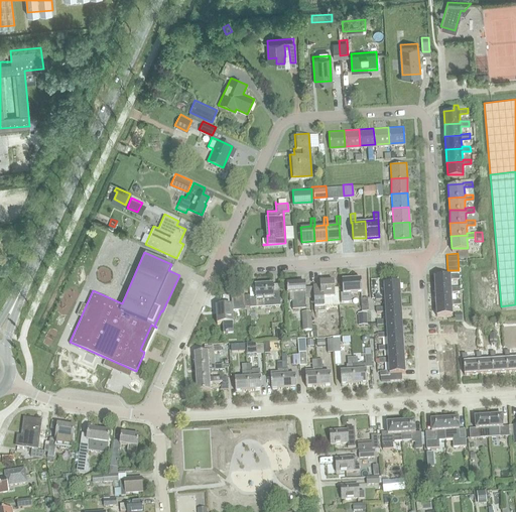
[(450,286),(450,285),(449,277),(459,276),(459,272),(448,272),(448,274),(433,275),(434,287),(450,286)]
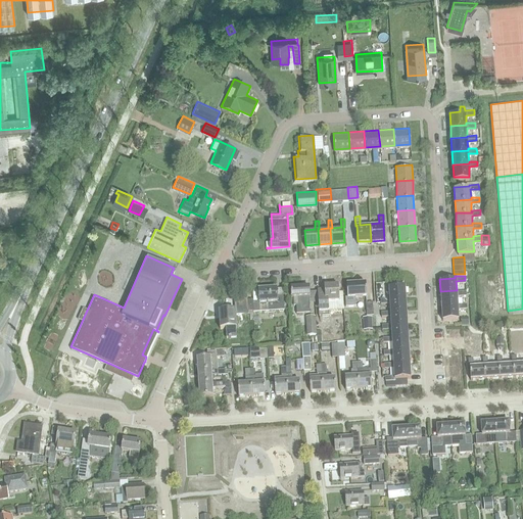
[(377,278),(378,289),(386,289),(386,277),(377,278)]
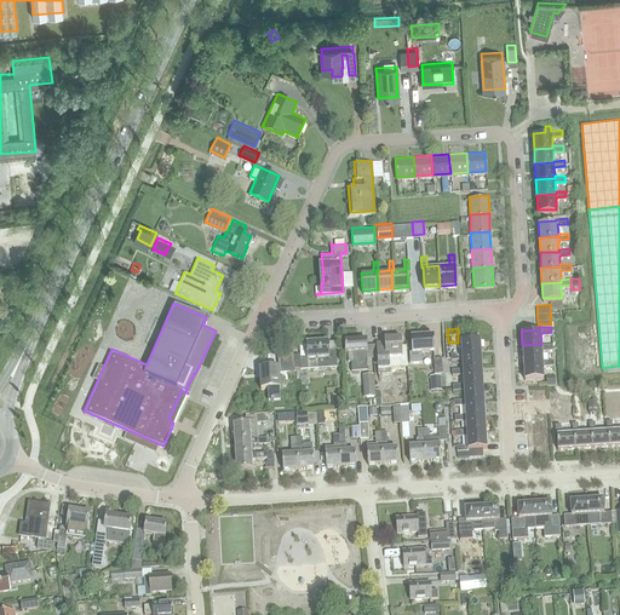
[(434,348),(432,333),(411,334),(411,349),(408,349),(409,360),(422,360),(420,349),(434,348)]
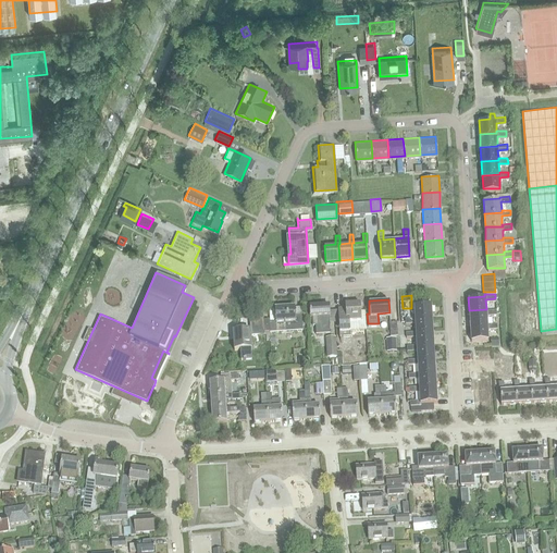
[(360,307),(360,300),(345,302),(345,306),(345,308),(338,308),(339,329),(339,334),(350,333),(349,330),(349,328),(351,328),(364,327),(363,308),(360,308),(360,307)]
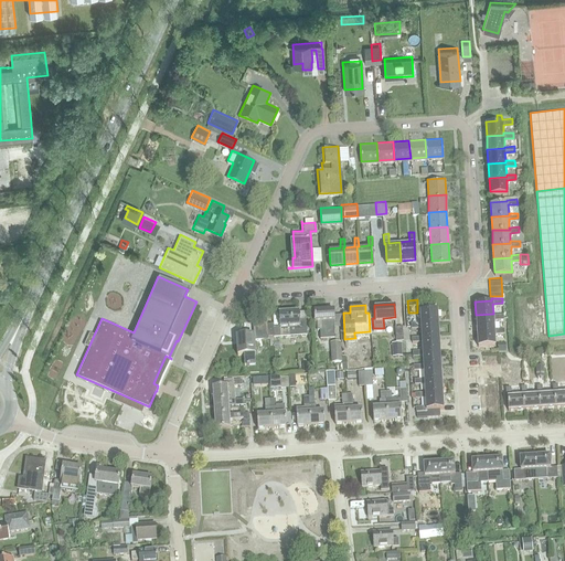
[(333,317),(333,307),(313,308),(315,319),(317,318),(317,327),(320,327),(320,336),(333,335),(332,317),(333,317)]
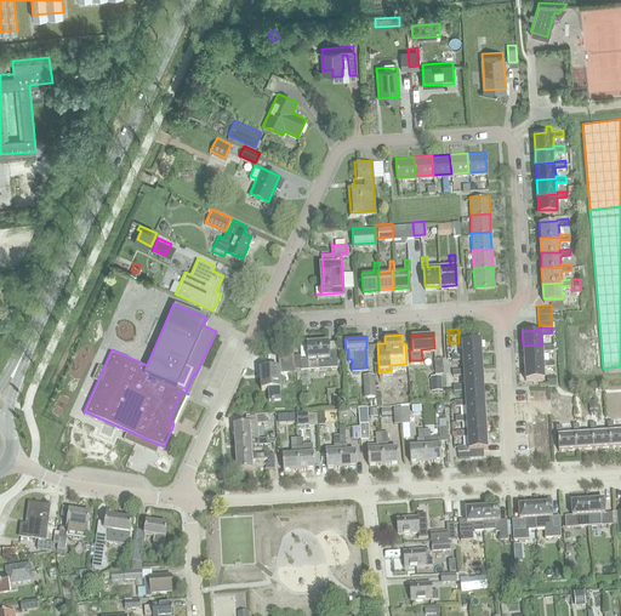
[(451,358),(462,357),(462,354),(480,353),(480,338),(474,338),(461,340),(461,351),(451,352),(451,358)]
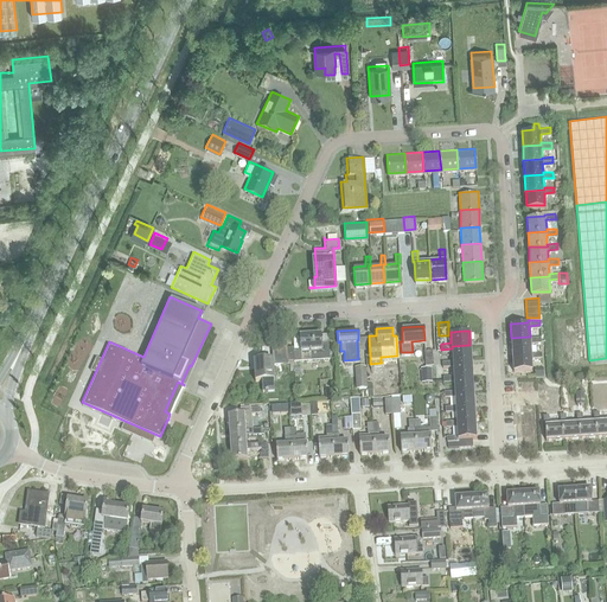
[(300,347),(293,348),(293,357),(293,358),(294,358),(328,356),(327,332),(320,332),(300,333),(300,347)]
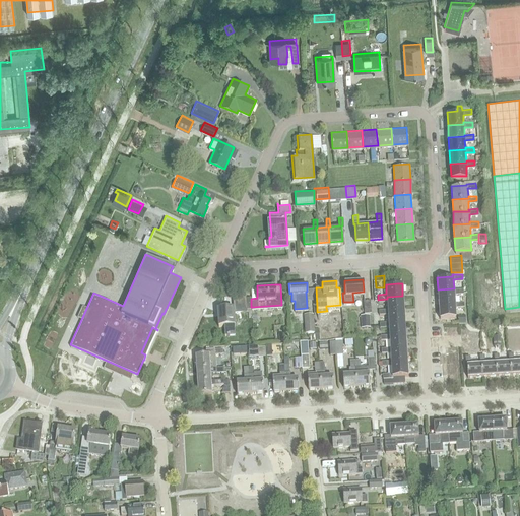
[(454,288),(438,289),(439,303),(455,302),(455,300),(454,293),(463,292),(463,286),(454,287),(454,288)]
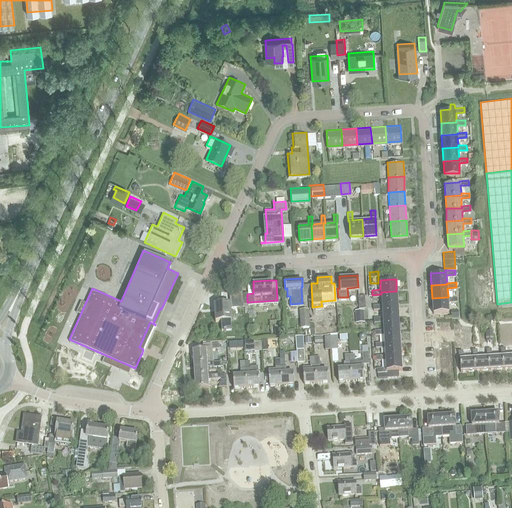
[(381,305),(397,304),(396,291),(381,292),(381,294),(381,302),(372,303),(373,307),(381,307),(381,305)]
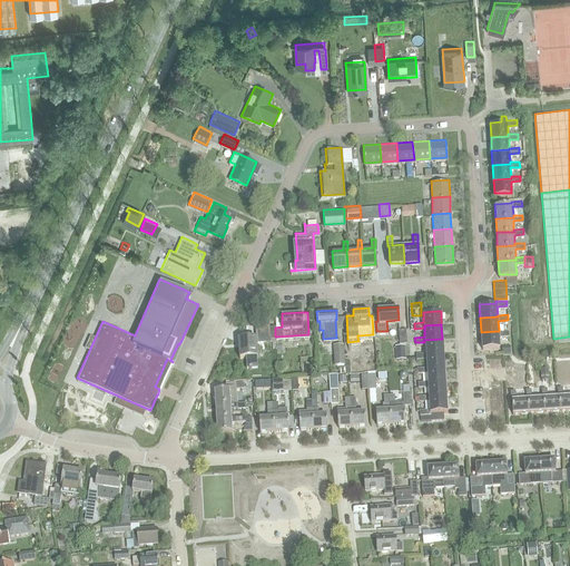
[(269,335),(269,325),(255,327),(256,335),(238,337),(239,355),(245,355),(246,366),(256,364),(256,354),(256,340),(269,339),(269,335)]
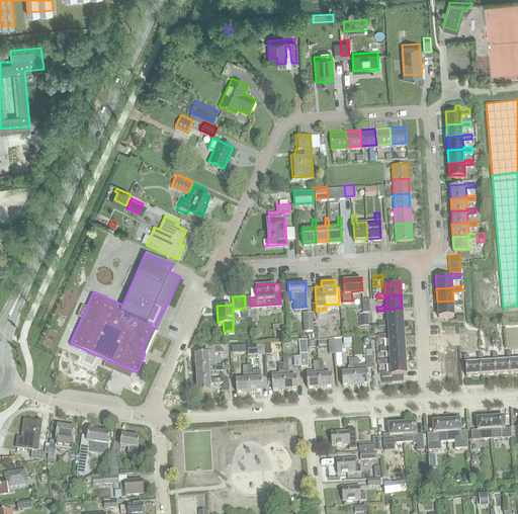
[(453,301),(437,302),(438,315),(453,314),(453,304),(462,304),(461,298),(453,298),(453,301)]
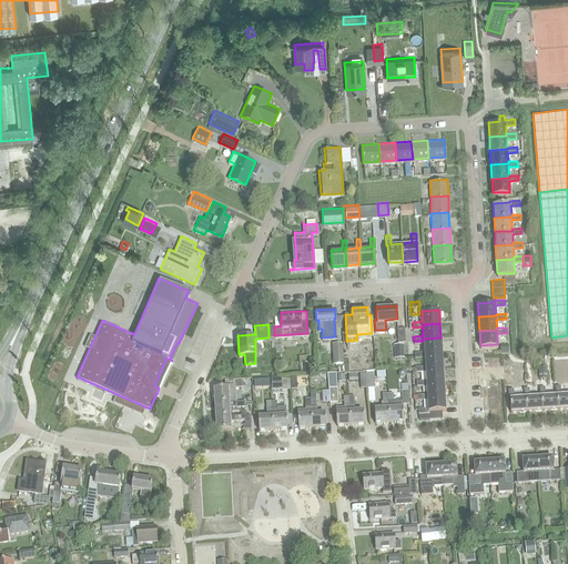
[(424,352),(442,352),(440,338),(423,339),(423,341),(424,350),(414,350),(415,355),(424,354),(424,352)]
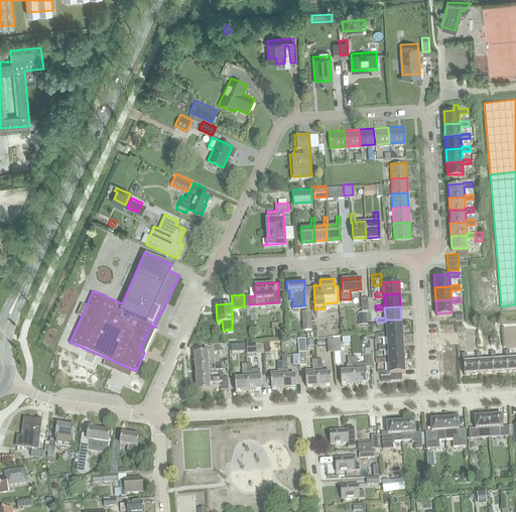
[(358,310),(358,323),(367,323),(366,309),(358,310)]
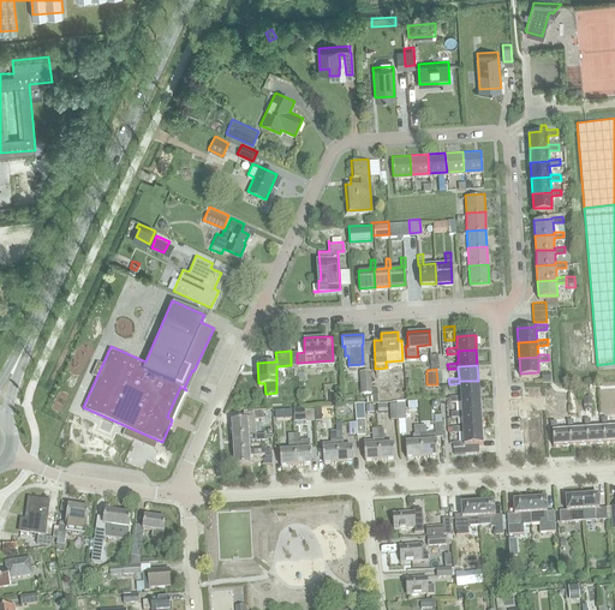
[(460,396),(479,395),(478,381),(459,381),(459,383),(460,393),(449,394),(449,400),(460,399),(460,396)]
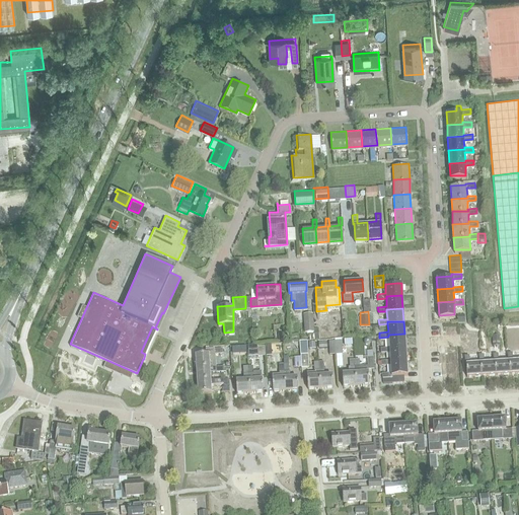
[(279,338),(286,338),(285,329),(278,330),(279,338)]
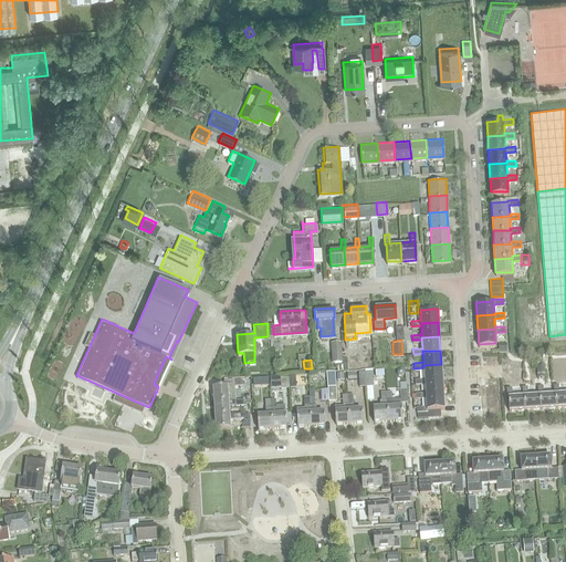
[(415,382),(425,382),(425,380),(441,378),(441,364),(423,365),(423,367),(425,376),(415,376),(415,382)]
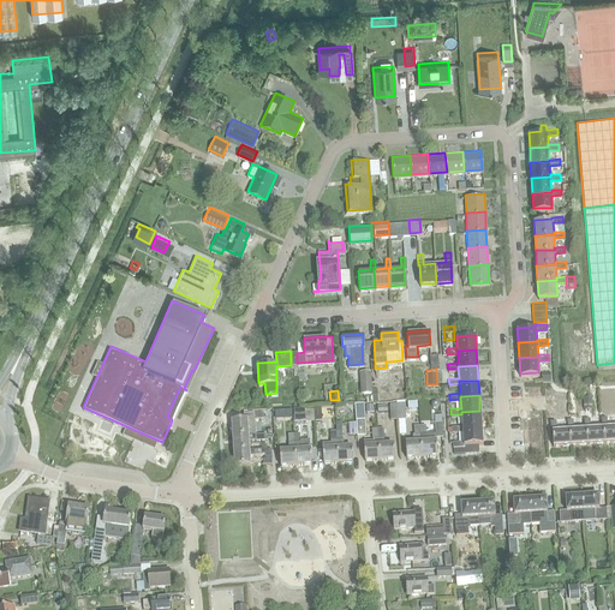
[(254,431),(255,431),(255,416),(263,416),(263,410),(254,410),(243,411),(243,417),(232,417),(232,432),(254,431)]
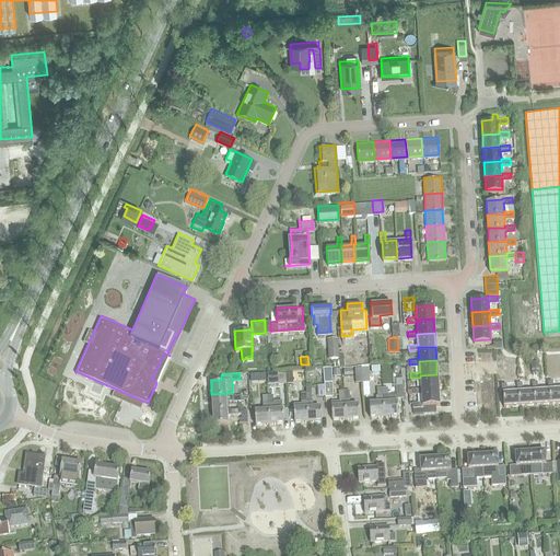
[(420,375),(420,378),(420,385),(411,386),(411,392),(420,391),(420,390),(438,389),(436,374),(420,375)]
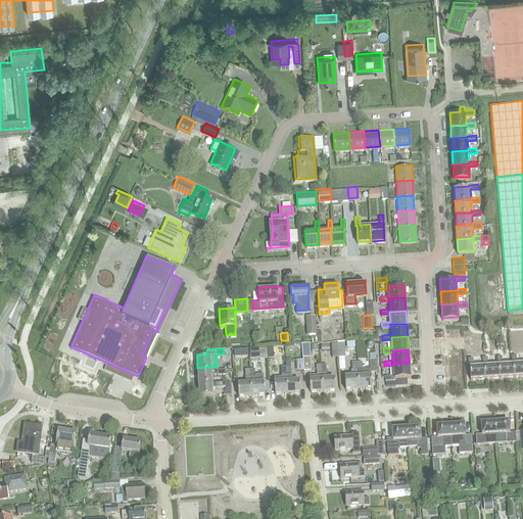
[(513,362),(514,374),(522,373),(522,361),(516,362),(515,355),(511,355),(511,362),(513,362)]
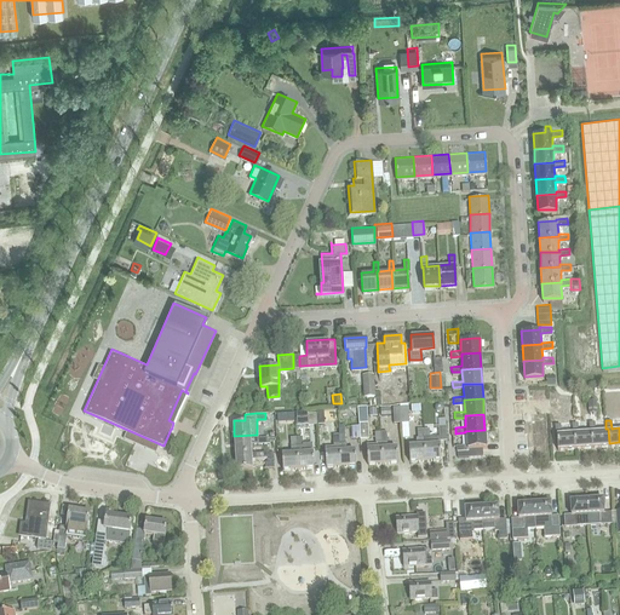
[(591,430),(591,444),(609,443),(608,429),(606,429),(595,430),(593,421),(589,421),(589,430),(591,430)]
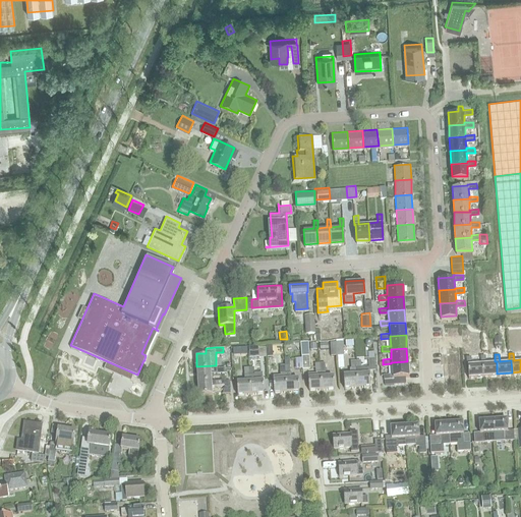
[(481,362),(482,375),(497,374),(497,361),(495,361),(485,362),(484,355),(479,355),(480,362),(481,362)]
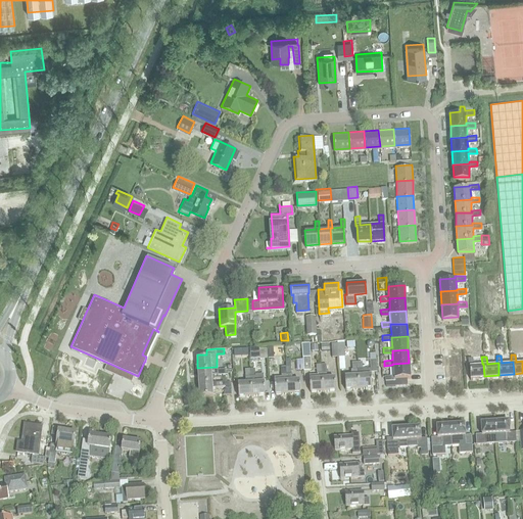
[(470,377),(484,376),(483,364),(482,364),(472,365),(472,358),(467,358),(468,365),(469,365),(470,377)]
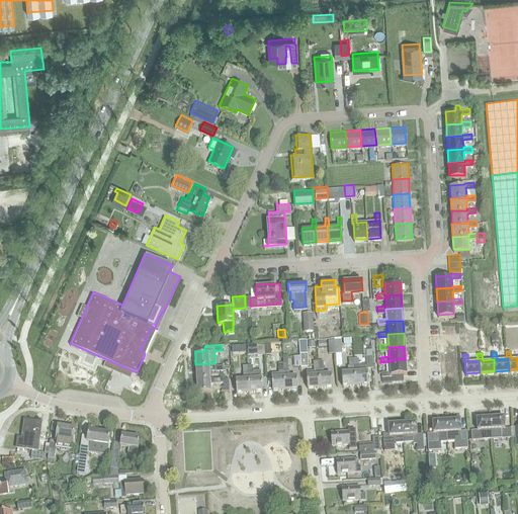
[(354,382),(352,356),(348,356),(348,363),(347,363),(348,370),(341,370),(342,383),(354,382)]
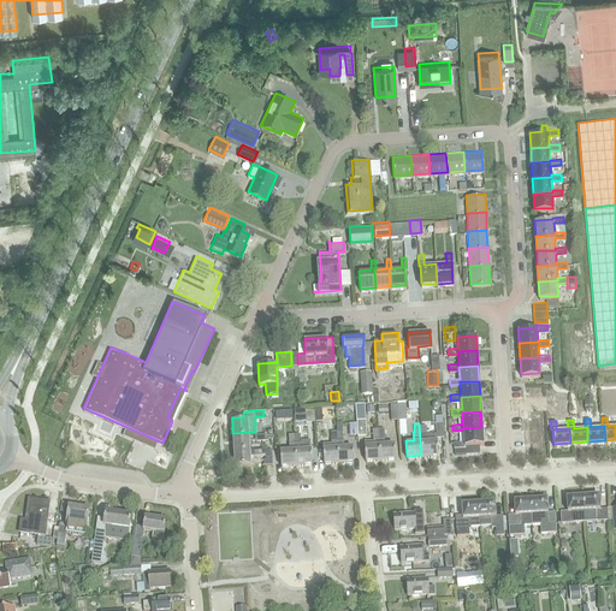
[(426,423),(419,423),(421,455),(437,454),(436,439),(427,439),(427,432),(426,432),(426,423)]
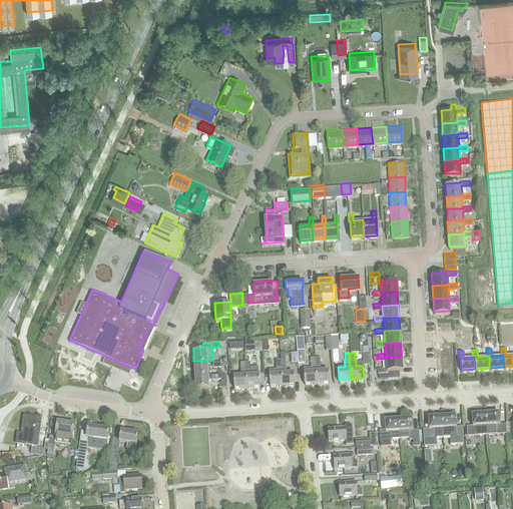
[(304,382),(316,381),(314,355),(310,356),(310,363),(311,363),(311,366),(303,366),(304,382)]
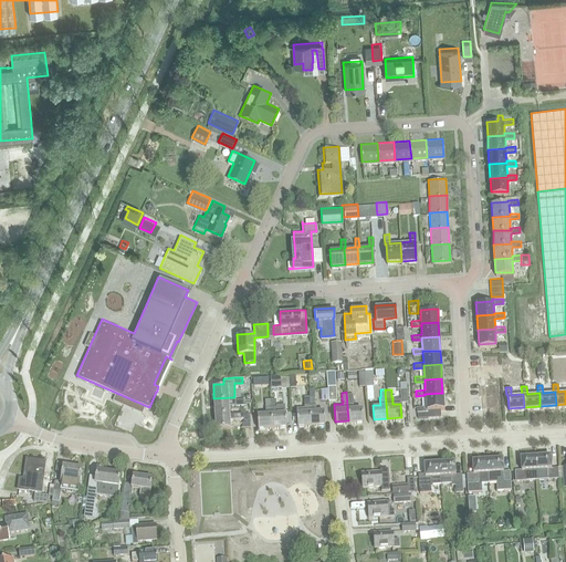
[(346,392),(348,420),(363,419),(362,406),(353,406),(352,392),(346,392)]
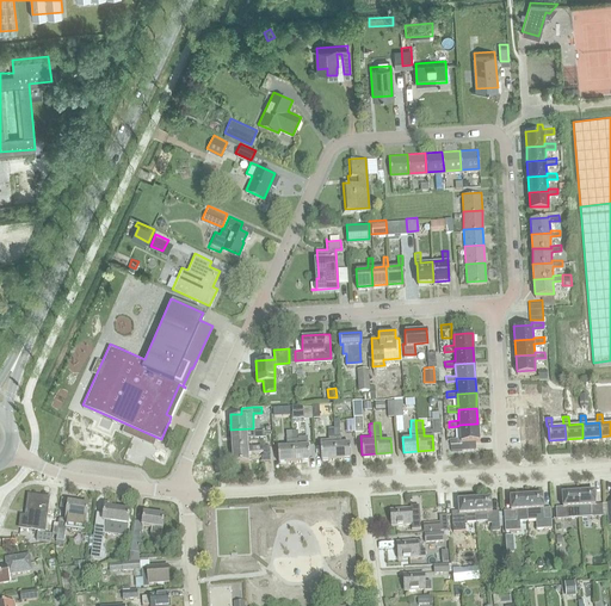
[(458,426),(460,436),(449,437),(450,441),(461,441),(461,439),(462,439),(479,438),(477,424),(458,425),(458,426)]
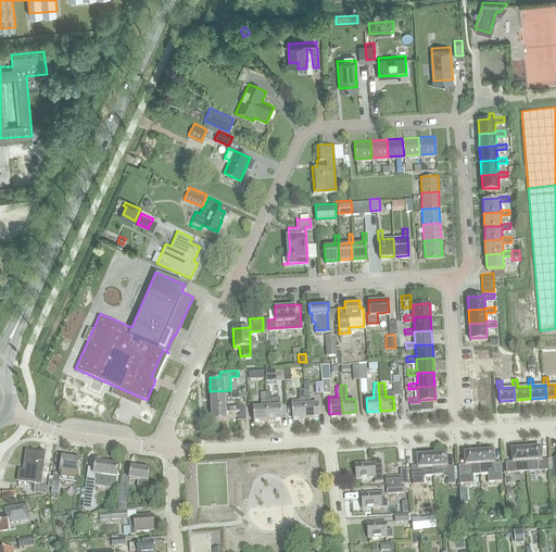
[(303,388),(304,415),(318,415),(317,401),(311,402),(310,396),(308,396),(308,387),(303,388)]
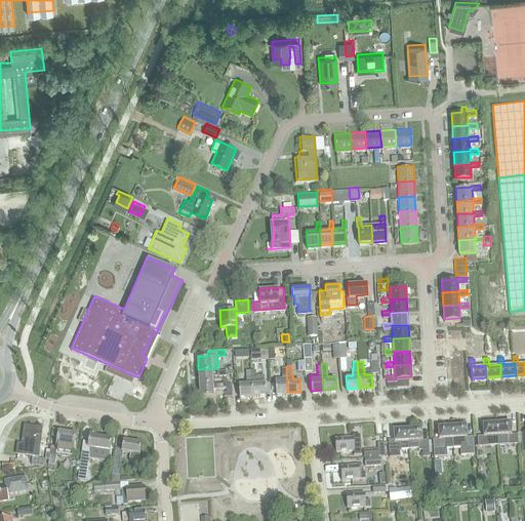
[(287,392),(286,366),(281,366),(282,376),(275,376),(276,393),(287,392)]
